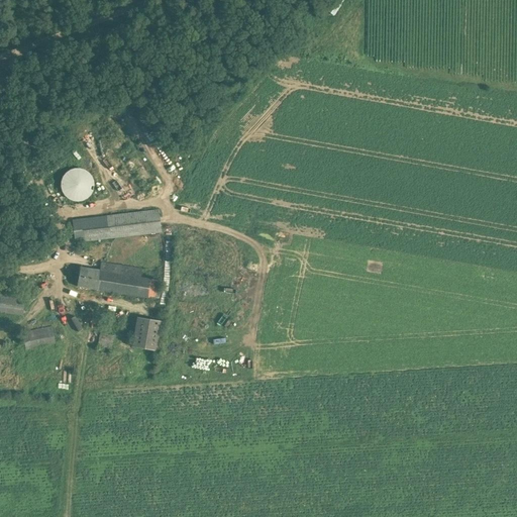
[(74,200),(92,196),(90,186),(93,185),(88,166),(67,171),(74,200)]
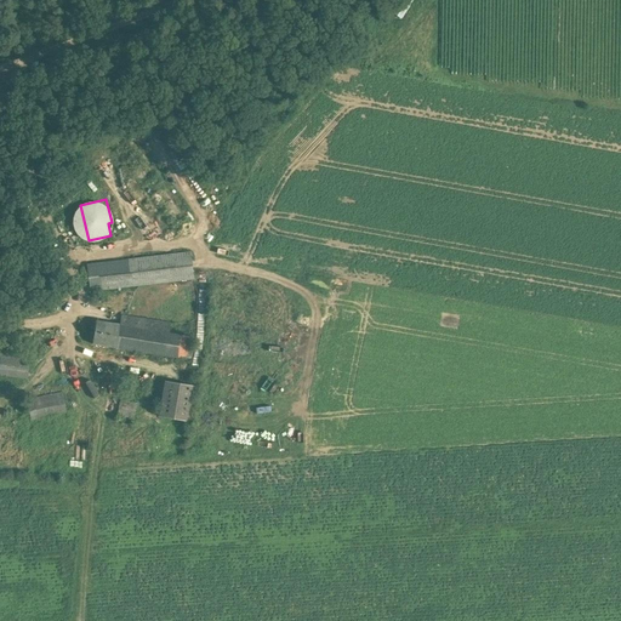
[(86,265),(90,291),(193,278),(191,251),(86,265)]
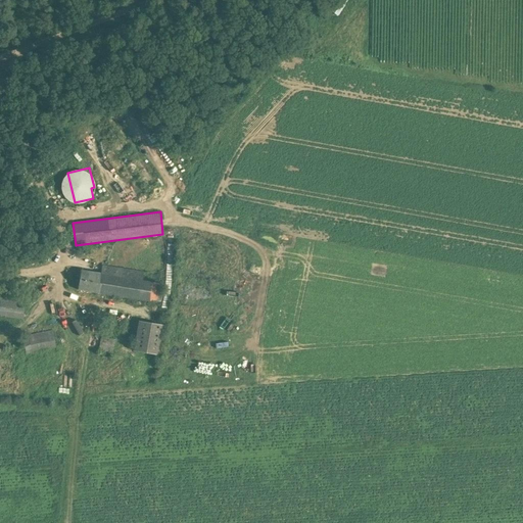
[(37,248),(19,255),(25,267),(42,260),(37,248)]
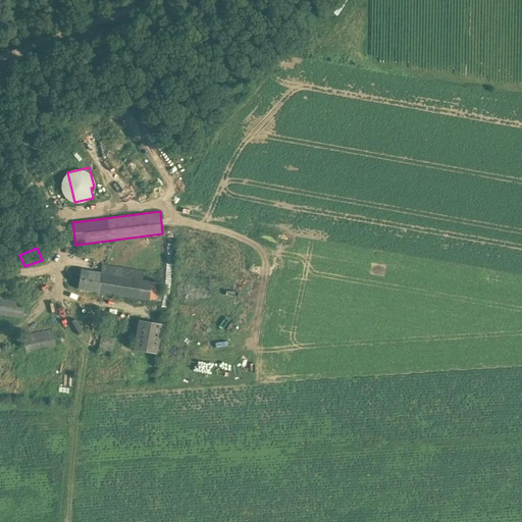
[(159,281),(142,279),(144,271),(102,265),(101,273),(81,269),(77,289),(156,301),(159,281)]
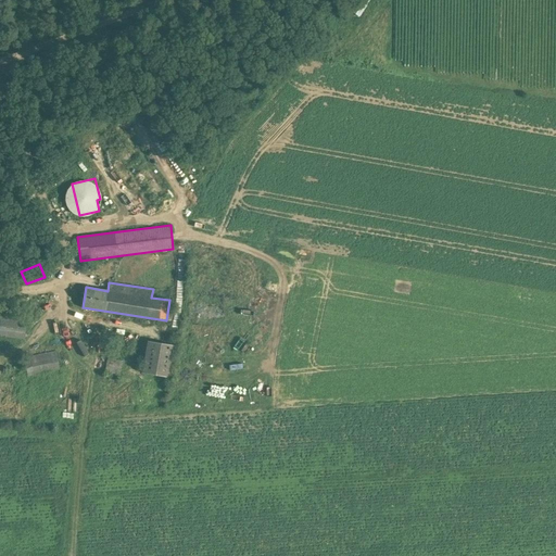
[(27,315),(1,312),(0,320),(0,336),(24,339),(27,315)]
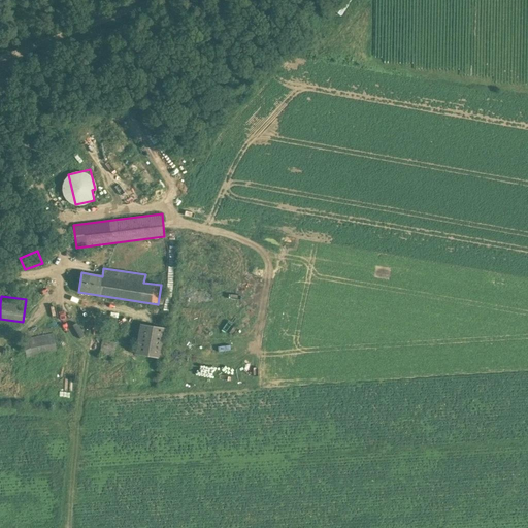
[(135,354),(160,359),(165,329),(140,324),(135,354)]
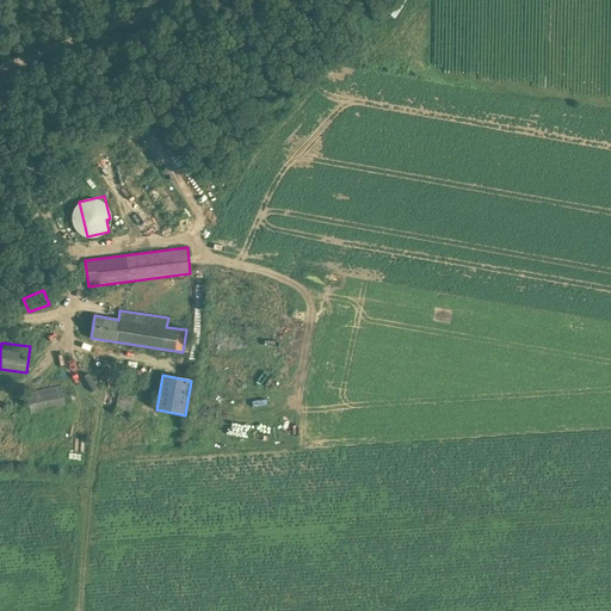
[(26,393),(31,413),(66,406),(61,386),(26,393)]
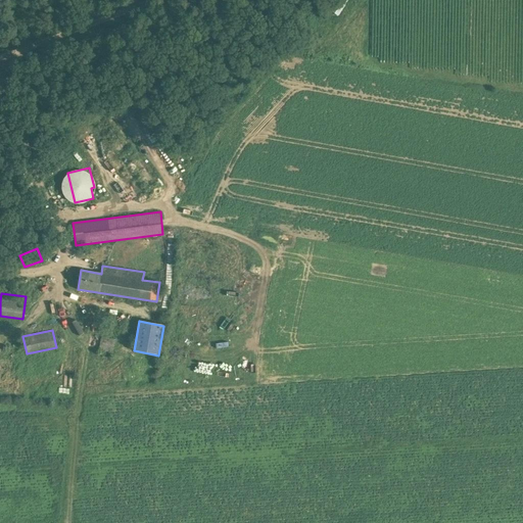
[(98,350),(110,352),(113,352),(115,339),(100,337),(98,350)]
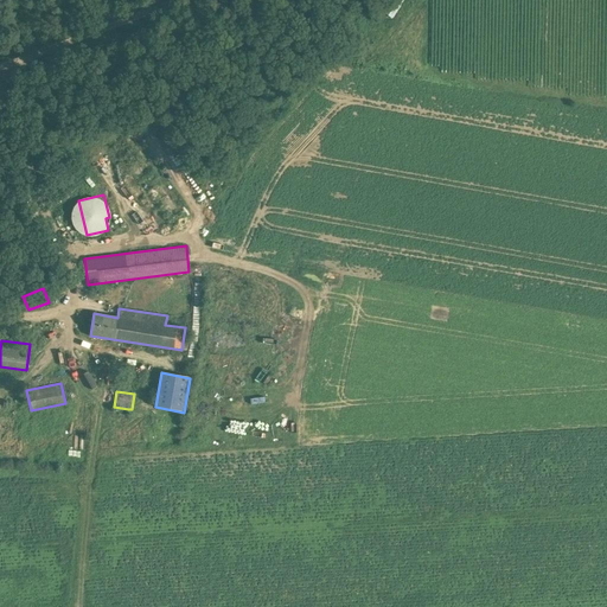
All buildings are outlined.
